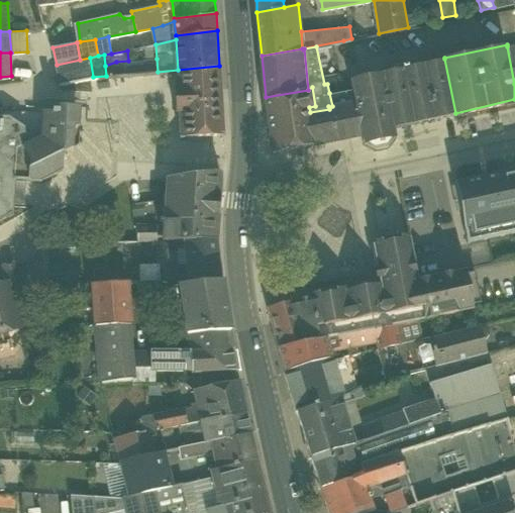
[(93,78),(93,77),(90,58),(80,60),(57,65),(61,84),(93,78)]
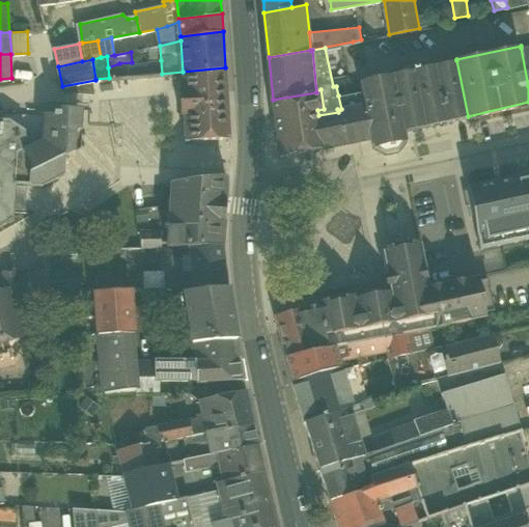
[(117,77),(162,74),(161,60),(132,62),(119,63),(108,67),(109,78),(117,77)]
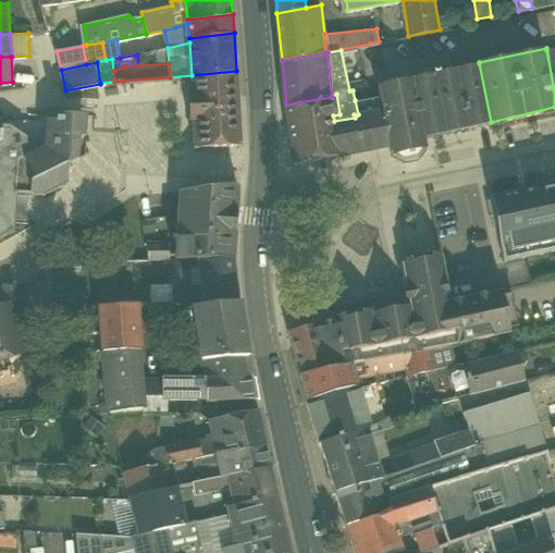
[(381,95),(384,109),(387,124),(391,144),(393,154),(405,160),(418,158),(427,147),(426,136),(491,122),(479,63),(412,76),(412,77),(378,84),(381,95)]
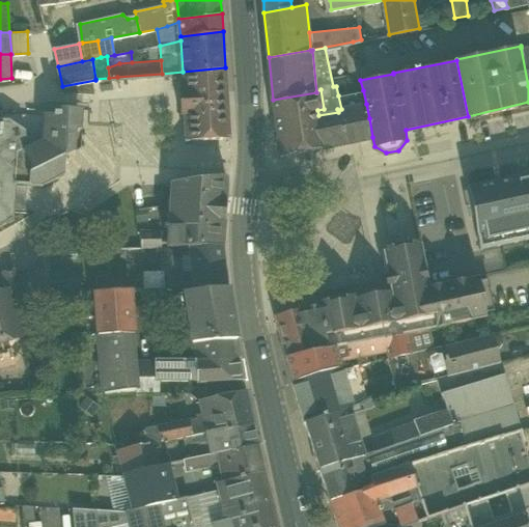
[(226,87),(225,67),(183,72),(184,88),(179,88),(179,92),(182,113),(186,113),(187,139),(230,137),(229,118),(228,118),(227,87),(226,87)]
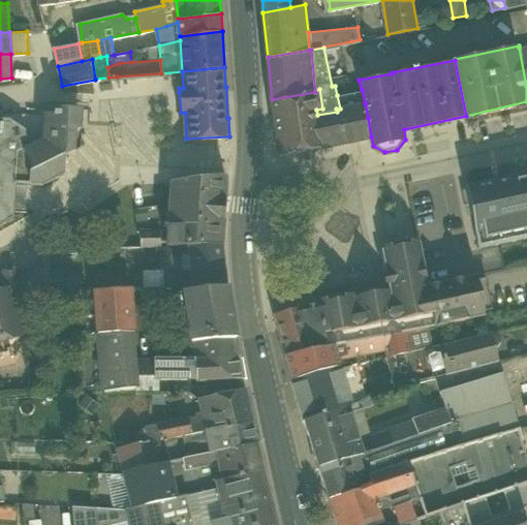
[(355,120),(353,111),(341,114),(340,109),(336,109),(337,112),(317,115),(316,110),(322,109),(319,89),(315,92),(272,99),(277,134),(355,120)]
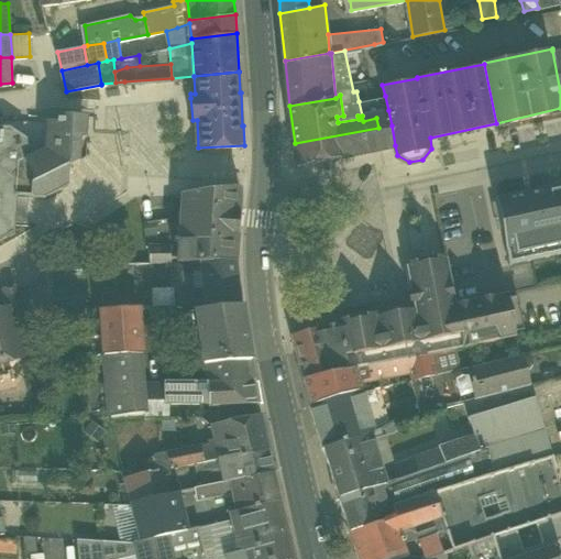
[(385,96),(372,98),(375,112),(388,110),(385,96)]
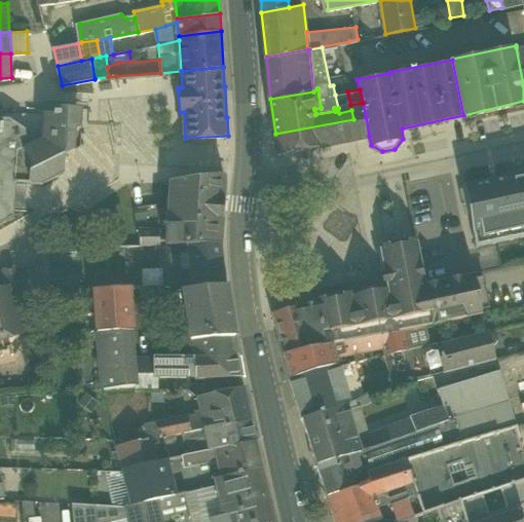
[(338,108),(350,105),(347,91),(335,95),(338,108)]
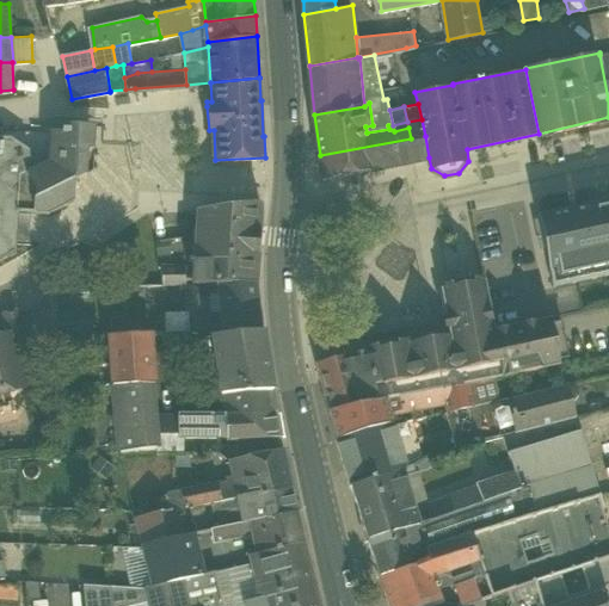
[(422,119),(407,122),(408,128),(411,138),(425,136),(422,119)]
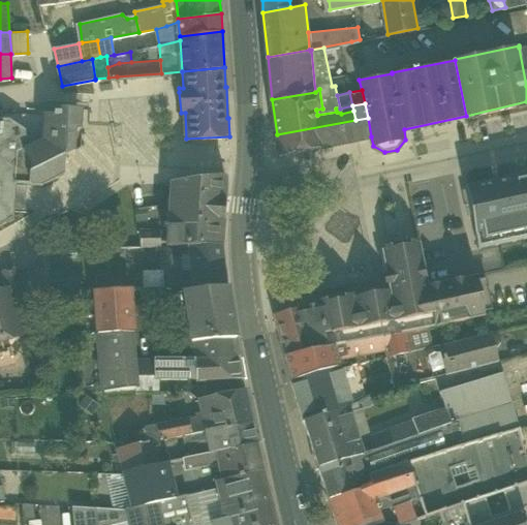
[(61,106),(61,111),(63,111),(63,114),(78,115),(76,127),(82,128),(83,107),(61,106)]
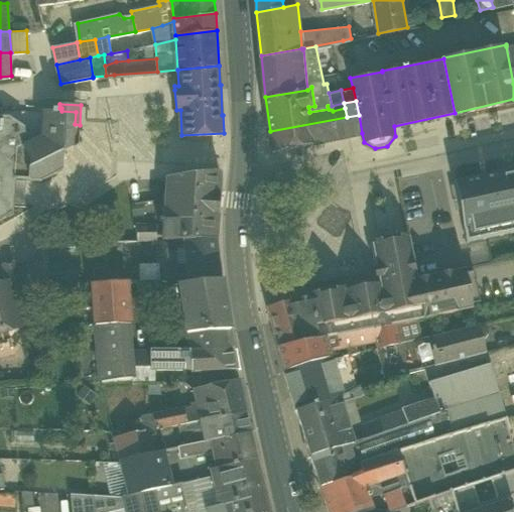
[(41,179),(57,171),(57,158),(63,159),(63,150),(74,145),(75,124),(76,112),(61,111),(61,108),(59,108),(53,108),(53,110),(43,110),(42,127),(30,133),(25,130),(25,124),(10,114),(0,113),(0,218),(14,211),(16,178),(41,179)]
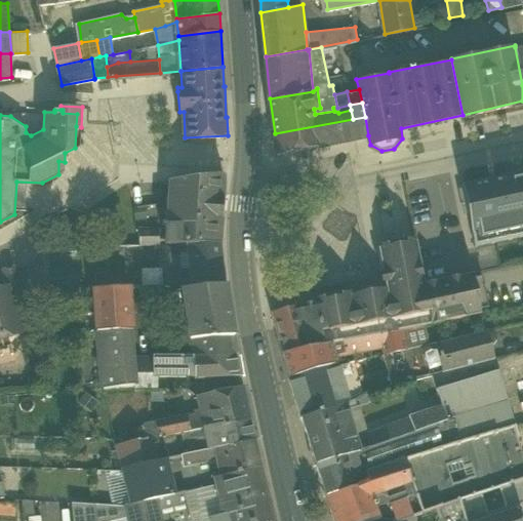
[(365,117),(353,119),(356,137),(368,135),(365,117)]
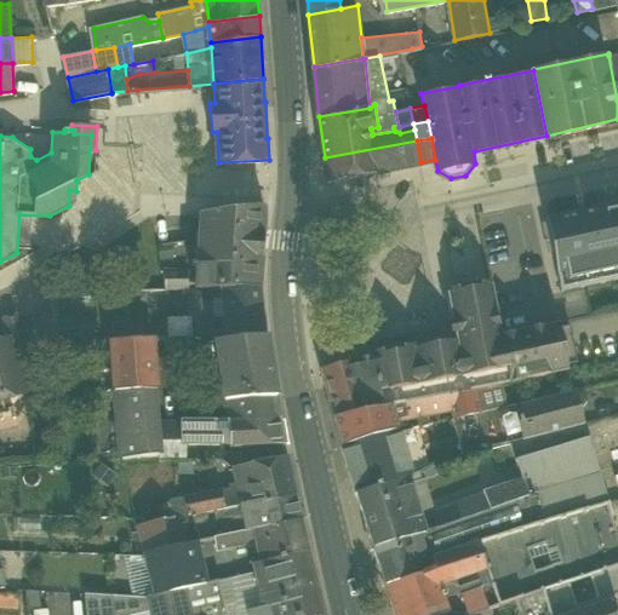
[(377,172),(421,162),(417,141),(325,157),(327,182),(377,172)]
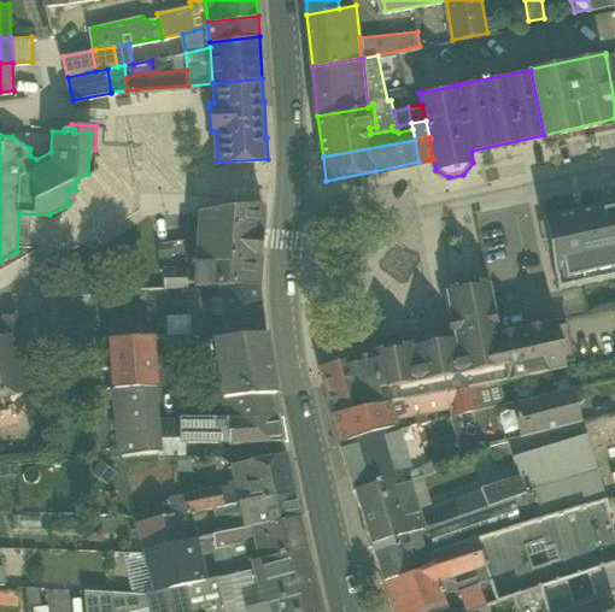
[(614,198),(544,213),(560,287),(614,275),(614,198)]
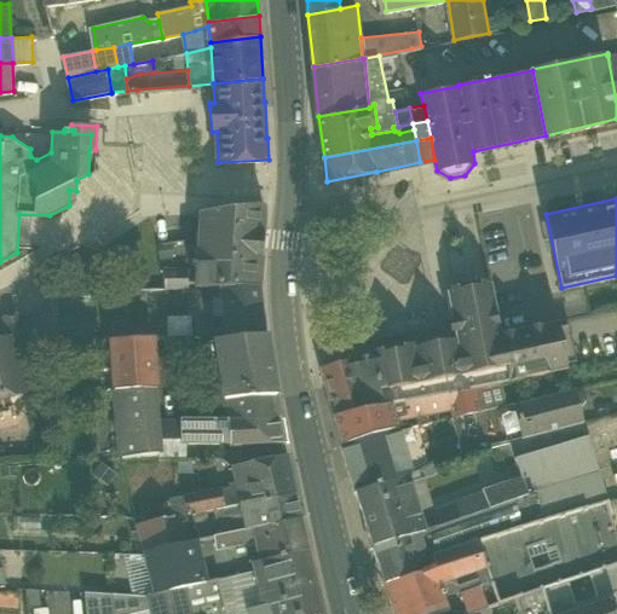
[(201,212),(199,255),(263,254),(266,203),(201,212)]
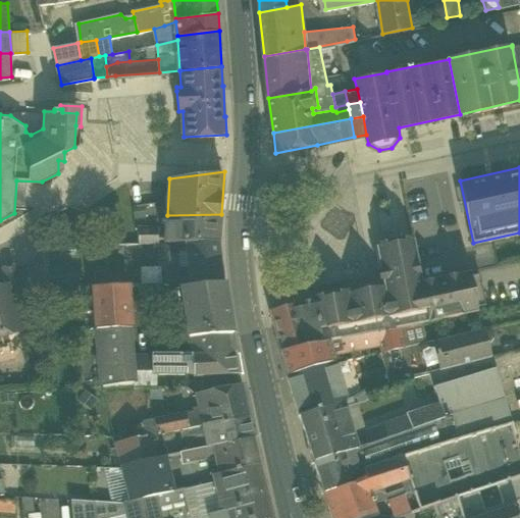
[(165,235),(165,242),(220,240),(221,214),(167,215),(167,216),(165,235)]
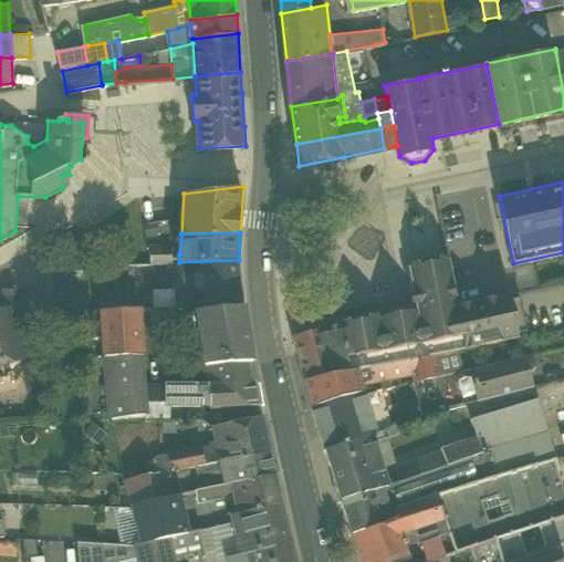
[(150,246),(153,262),(174,262),(179,262),(179,255),(174,255),(174,247),(150,246)]
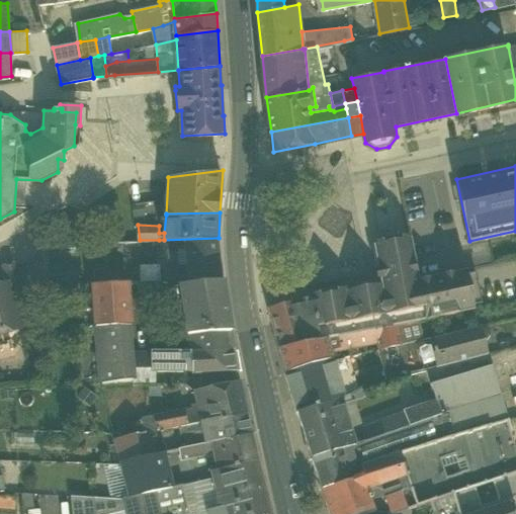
[(373,243),(381,282),(421,276),(418,263),(415,250),(412,236),(373,243)]
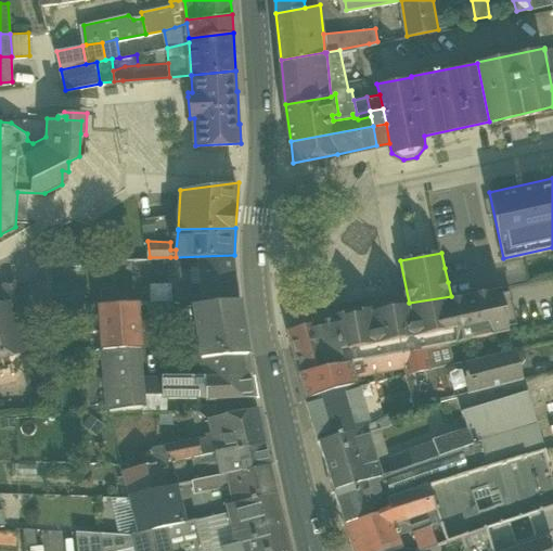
[(234,255),(176,257),(170,257),(172,299),(192,299),(193,306),(239,302),(236,281),(234,267),(234,255)]
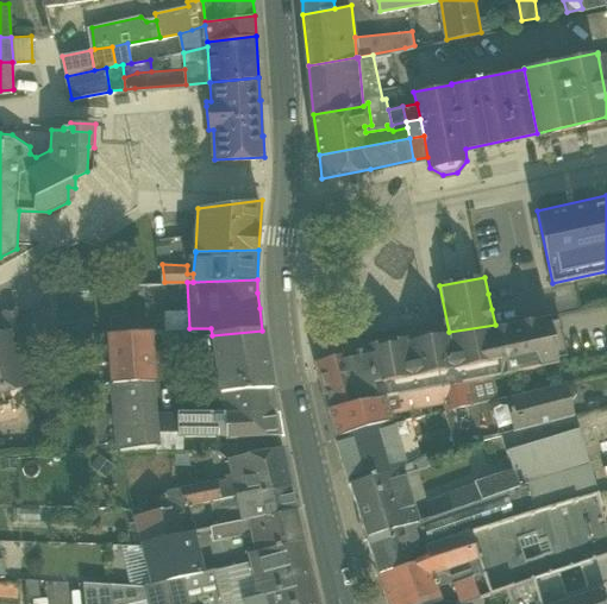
[(38,309),(47,337),(63,334),(54,304),(38,309)]
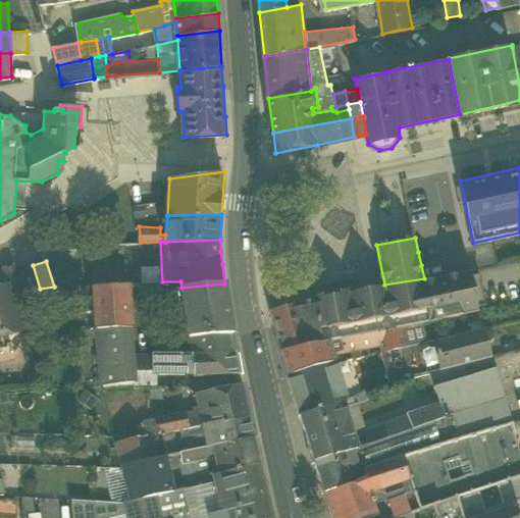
[(10,283),(12,291),(23,288),(18,270),(18,268),(17,264),(4,267),(8,283),(10,283)]
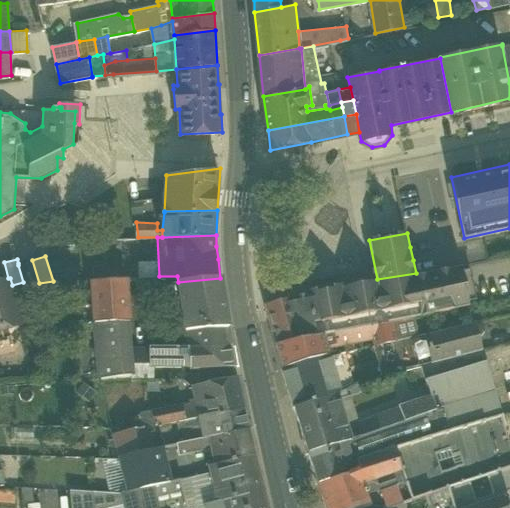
[(39,283),(32,260),(18,265),(23,282),(24,284),(39,283)]
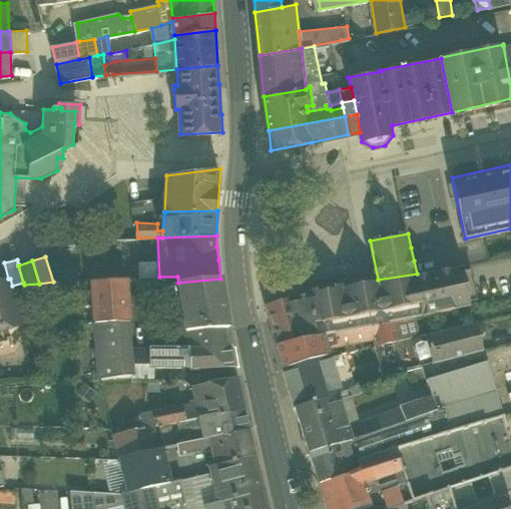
[(308,294),(314,323),(420,302),(422,315),(471,304),(463,265),(417,274),(378,280),(308,293),(308,294)]
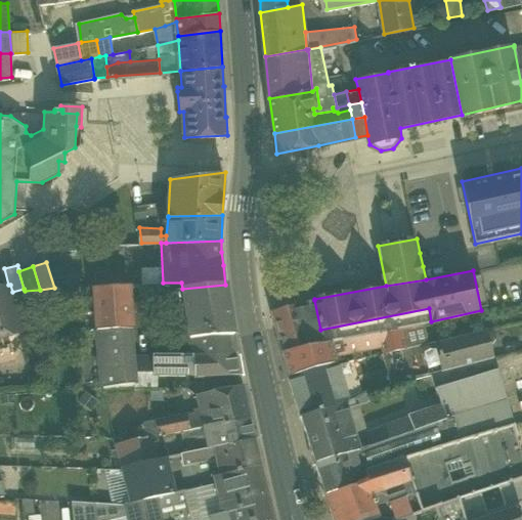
[(99,274),(100,286),(123,284),(122,273),(99,274)]
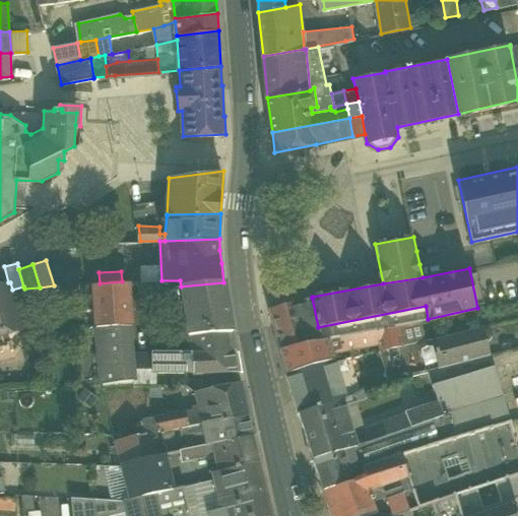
[(94,283),(98,326),(99,326),(130,325),(132,325),(129,281),(122,281),(100,283),(94,283)]
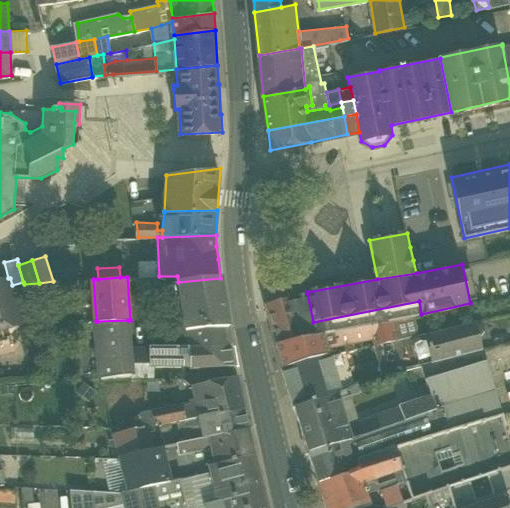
[(8,278),(0,280),(0,327),(22,321),(12,285),(10,278),(8,278)]
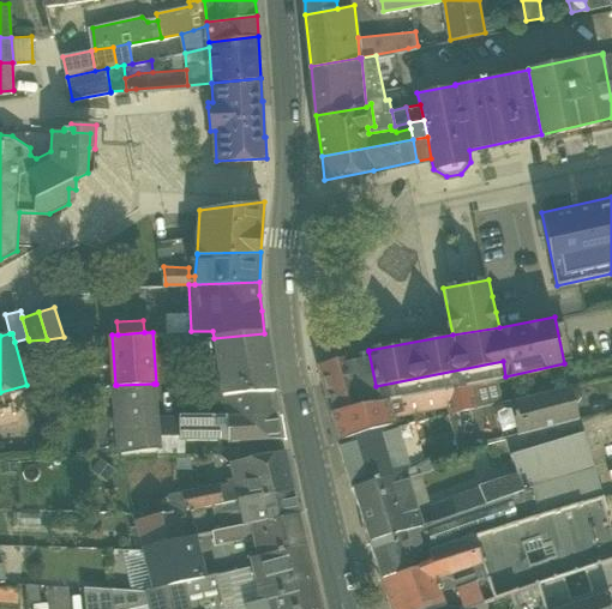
[(268,350),(264,333),(214,338),(216,355),(223,396),(227,417),(279,414),(275,391),(268,350)]
